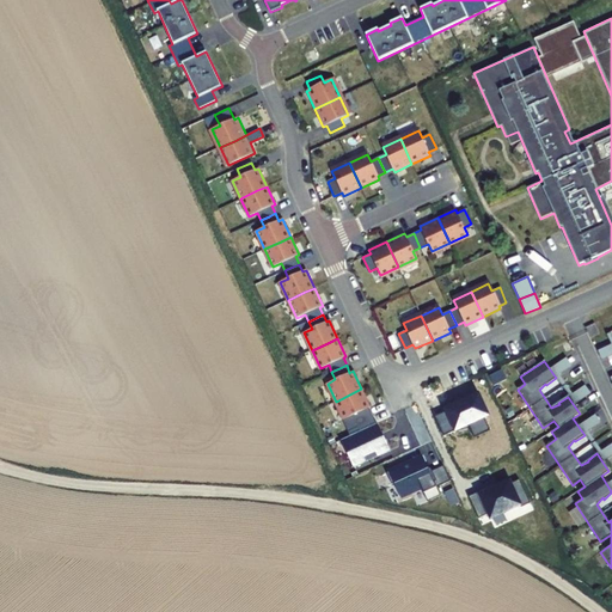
[(361,389),(336,402),(344,420),(352,415),(355,423),(369,416),(366,409),(369,407),(361,389)]
